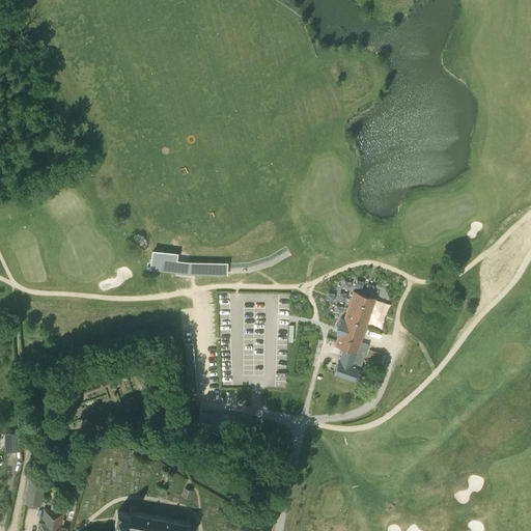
[(187,275),(188,262),(163,260),(162,272),(187,275)]
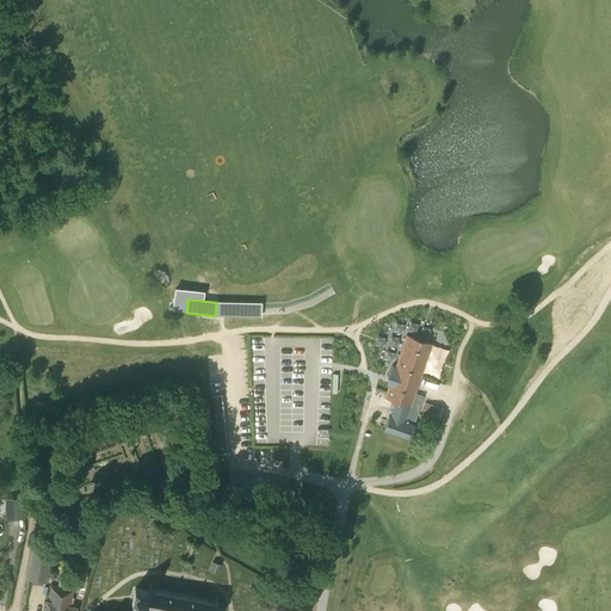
[(216,302),(215,316),(260,316),(260,303),(216,302)]
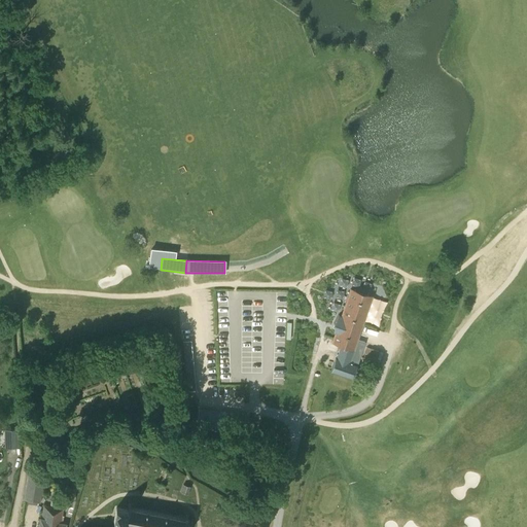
[(349,362),(373,295),(350,288),(340,315),(339,314),(332,331),(335,332),(331,342),(340,345),(336,358),(335,357),(330,371),(351,378),(356,364),(349,362)]
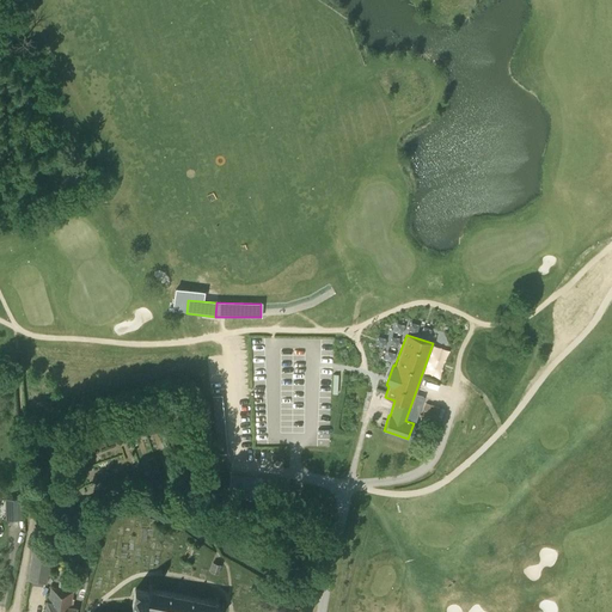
[(441,408),(432,404),(428,412),(438,415),(441,408)]
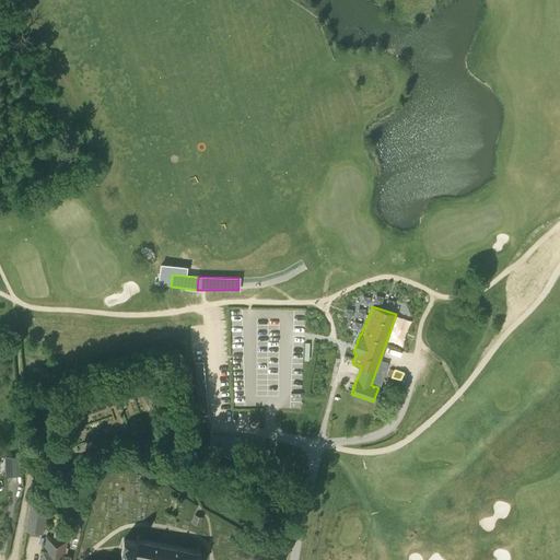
[(6,475),(20,475),(20,456),(4,456),(6,475)]
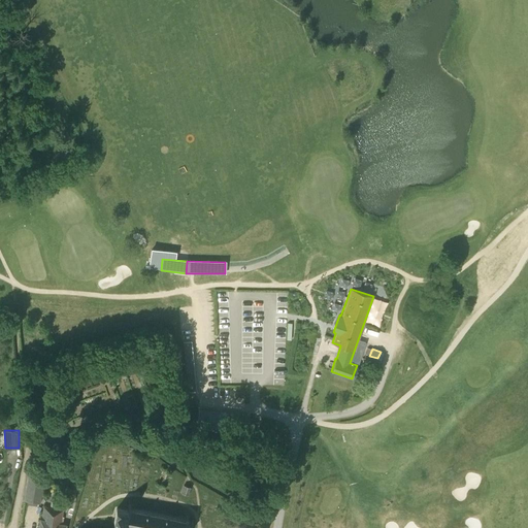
[(45,465),(44,473),(54,474),(55,465),(46,464),(45,465)]
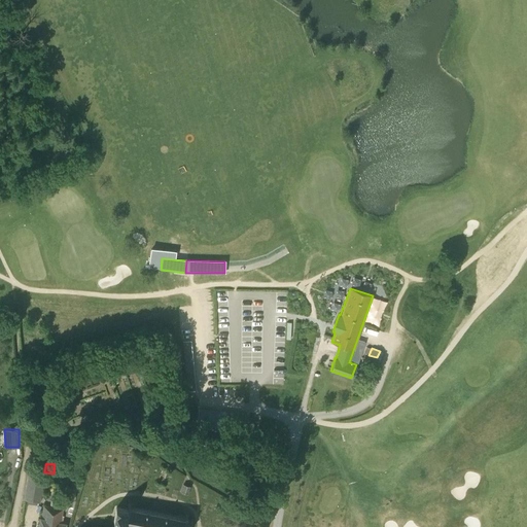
[(39,501),(43,476),(29,472),(25,499),(28,499),(39,501)]
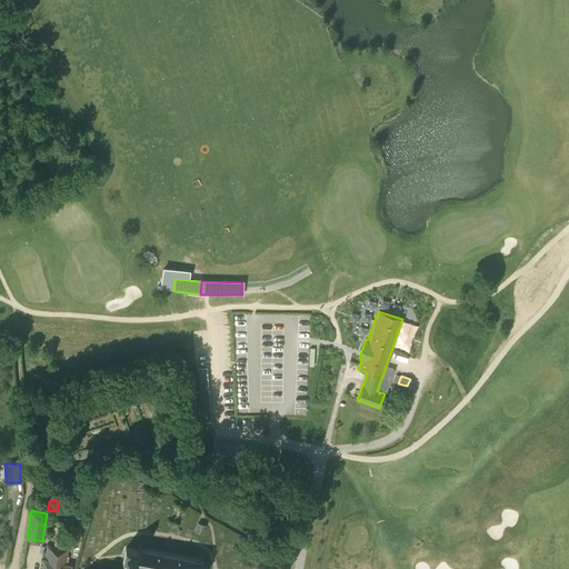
[(197,523),(195,531),(203,533),(206,526),(197,523)]
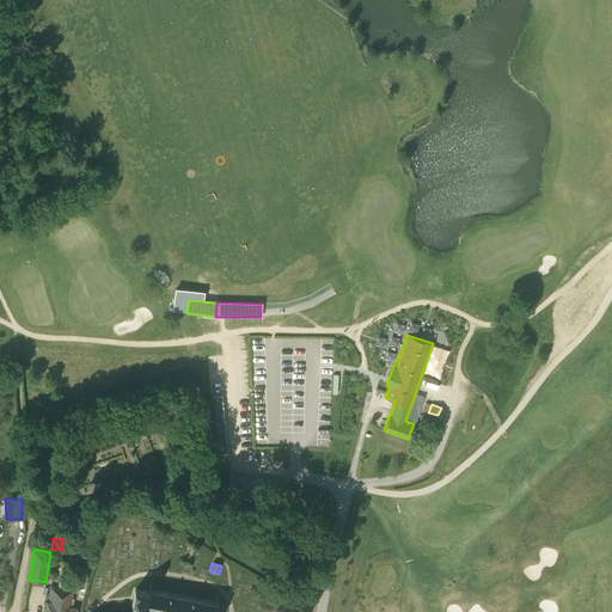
[(87,580),(90,568),(78,565),(75,577),(87,580)]
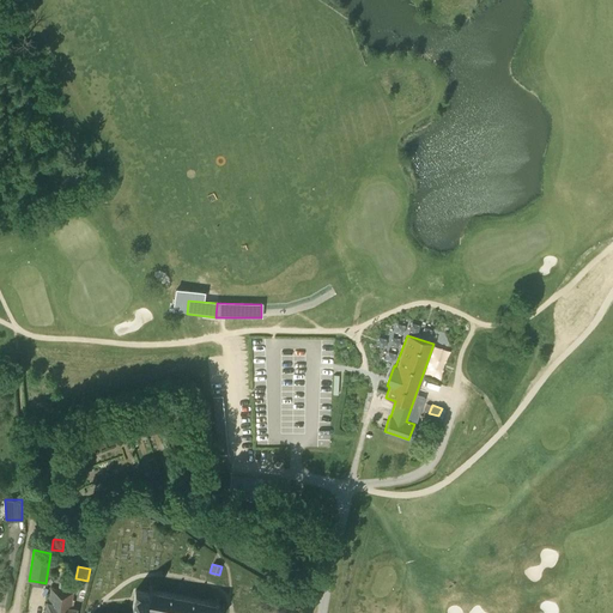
[(304,592),(307,581),(290,576),(287,588),(304,592)]
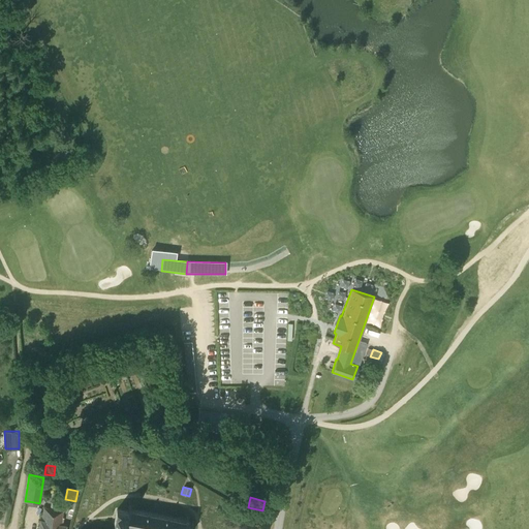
[(186,520),(130,509),(131,506),(129,506),(128,510),(117,508),(116,516),(115,522),(126,524),(125,528),(126,528),(127,526),(143,528),(189,528),(190,527),(192,525),(191,524),(191,525),(187,521),(188,518),(186,518),(186,520)]
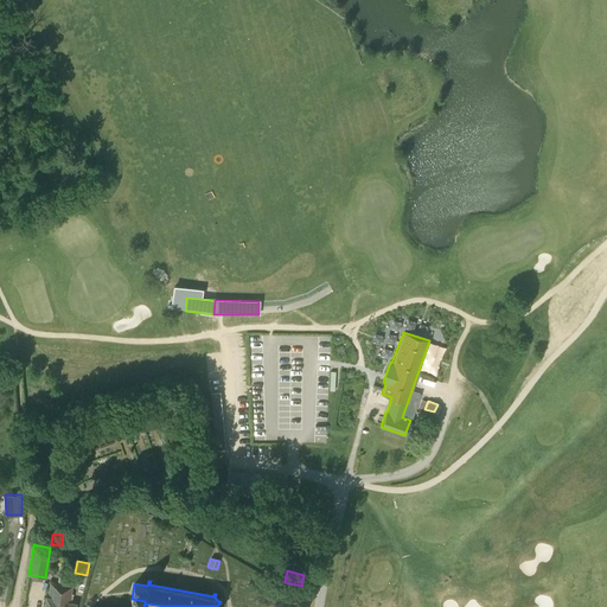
[(59,606),(64,585),(50,582),(48,596),(46,596),(44,606),(59,606)]
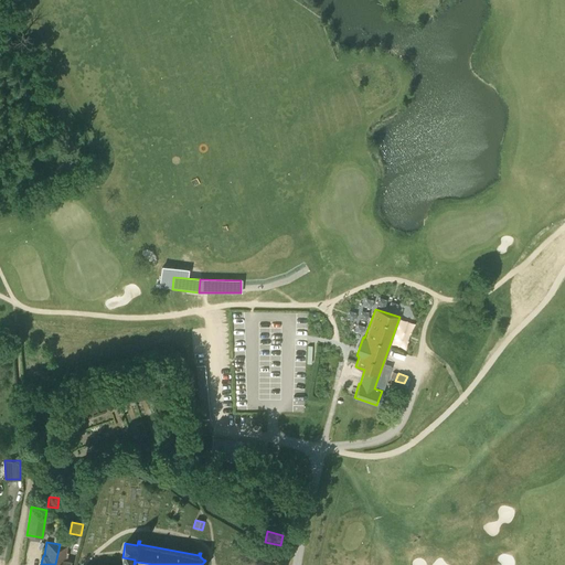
[(60,544),(55,564),(70,564),(71,561),(65,561),(67,545),(60,544)]
